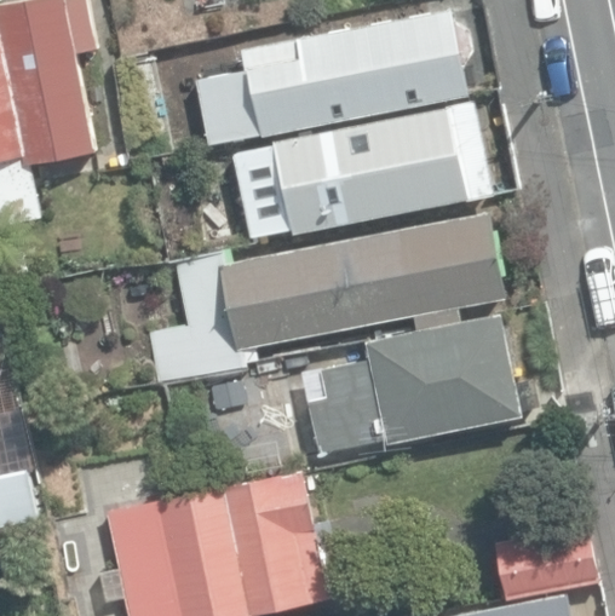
[(49,0),(0,9),(0,226),(38,220),(27,163),(96,151),(78,51),(98,47),(88,0),(49,0)]
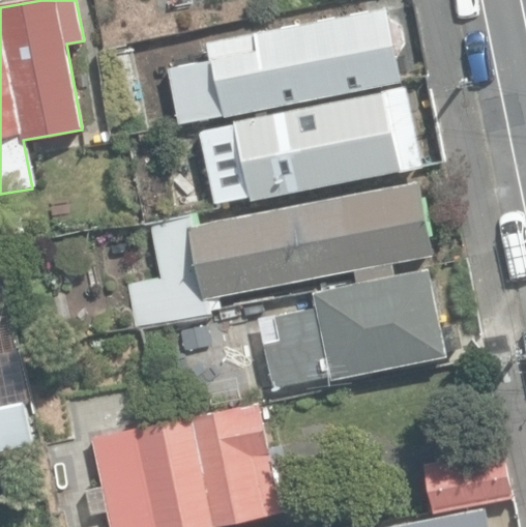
[(386,21),(384,10),(204,44),(207,61),(166,68),(176,125),(401,84),(395,53),(403,41),(400,25),(386,21)]
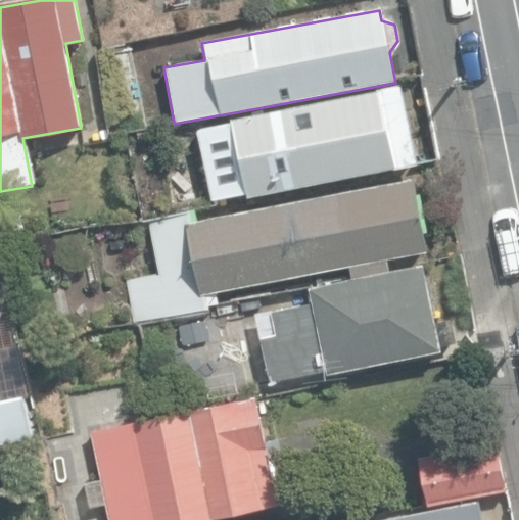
[(197,125),(211,201),(415,162),(400,87),(197,125)]
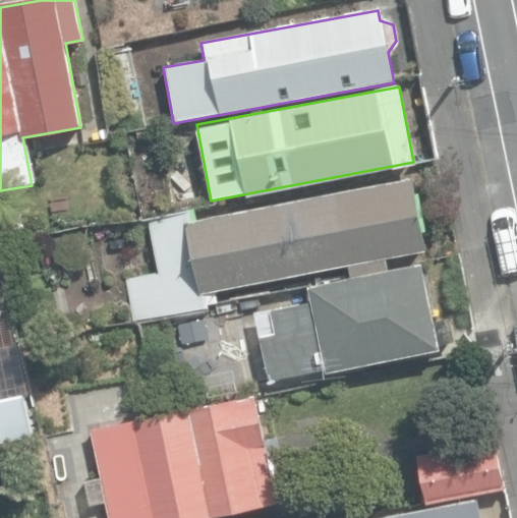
[(126,281),(134,324),(216,308),(212,292),(346,268),(348,277),(385,270),(383,257),(423,250),(409,179),(185,221),(183,211),(151,217),(161,274),(126,281)]
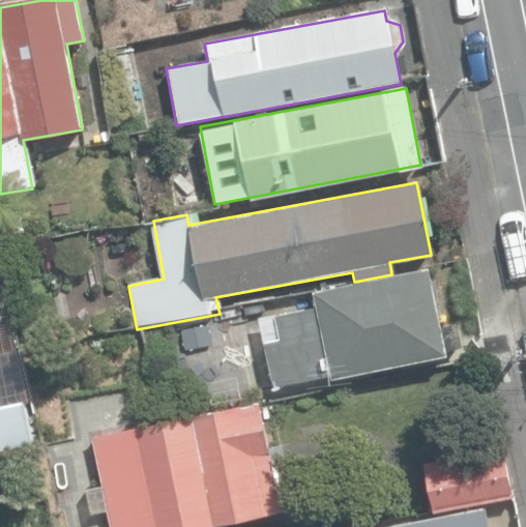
[(262,341),(270,383),(328,372),(329,379),(445,357),(444,351),(460,349),(455,325),(440,328),(429,268),(313,291),(317,308),(274,316),(279,339),(262,341)]
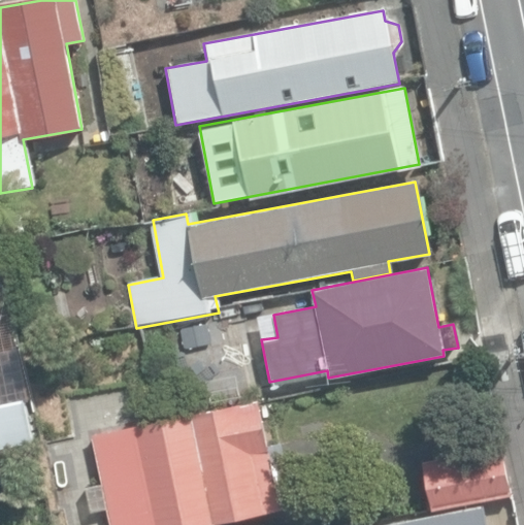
[(215,357),(219,385),(251,380),(246,352),(215,357)]
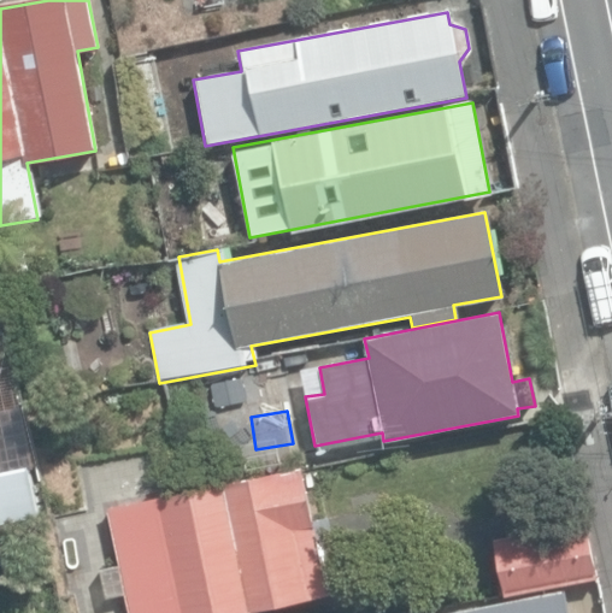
[(106,508),(127,612),(241,612),(309,599),(307,595),(325,591),(311,524),(300,469),(106,508)]
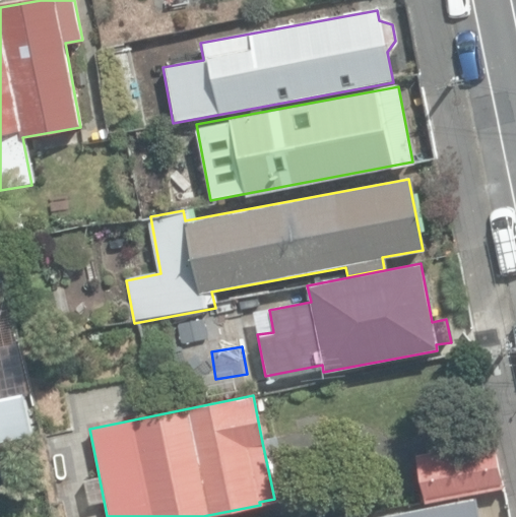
[(0,438),(31,432),(24,396),(0,399),(0,438)]
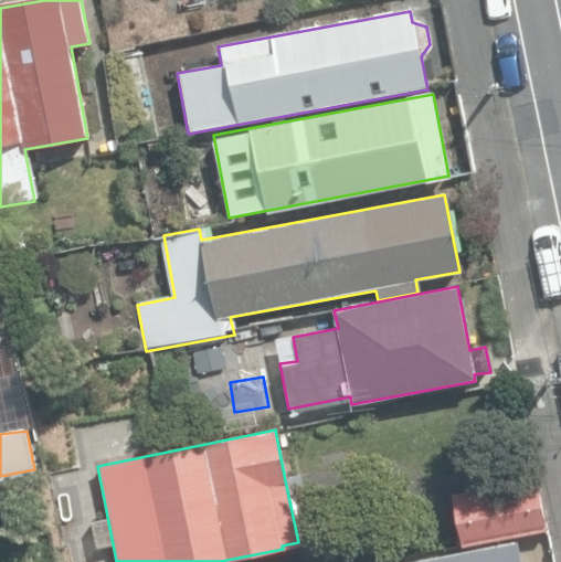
[(450,494),(462,543),(543,528),(533,477),(450,494)]
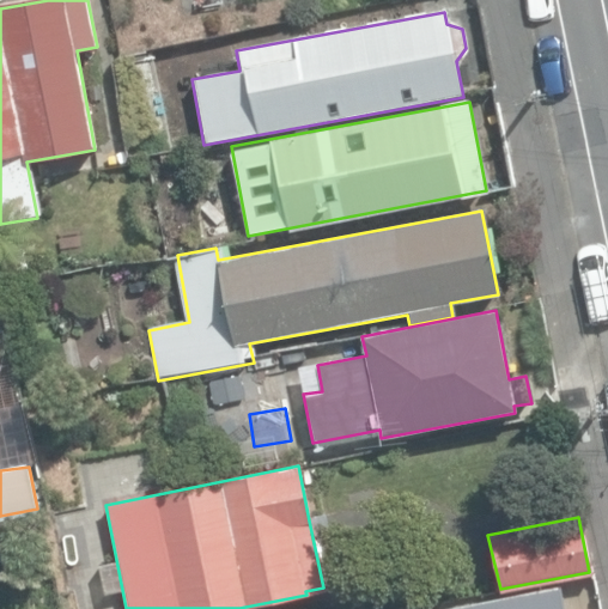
[(565,608),(560,583),(435,608),(565,608)]
